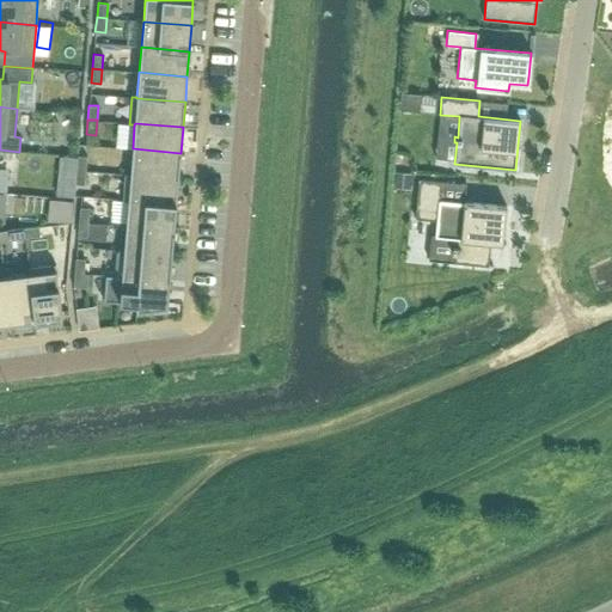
[(181,153),(133,148),(130,169),(130,173),(130,175),(178,178),(181,153)]
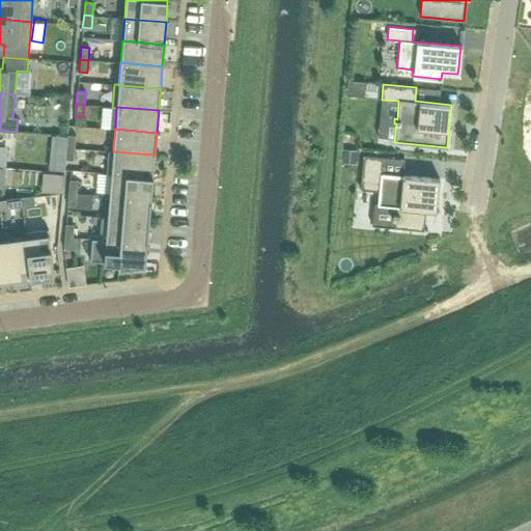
[(76,136),(67,135),(65,147),(75,148),(76,136)]
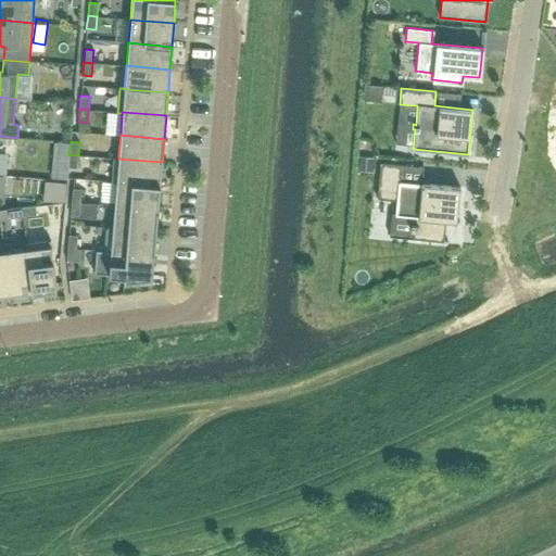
[(76,168),(78,155),(68,154),(67,167),(76,168)]
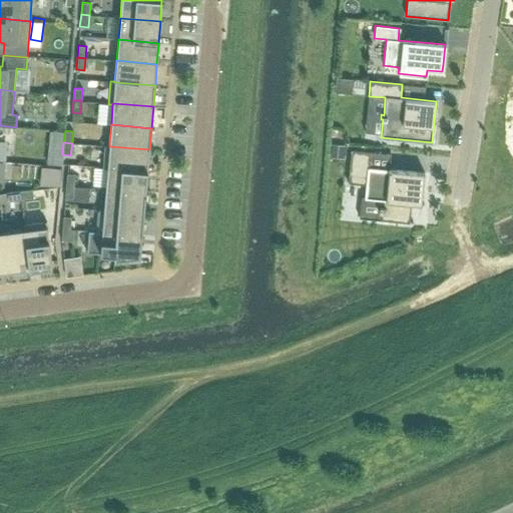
[(109,146),(109,145),(104,145),(102,168),(107,168),(107,167),(147,170),(149,149),(109,146)]
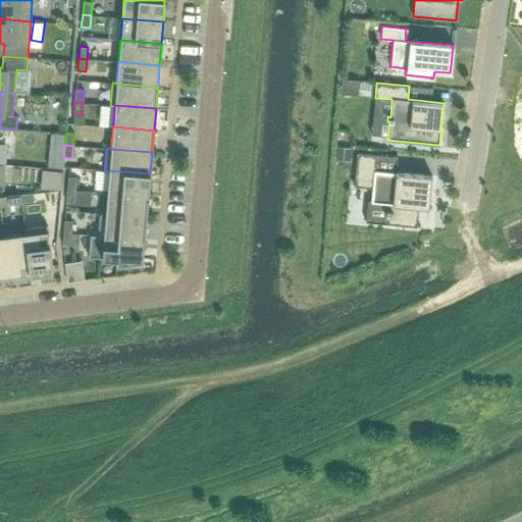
[(418,207),(424,208),(428,208),(430,196),(431,175),(396,172),(375,170),(376,155),(357,153),(357,154),(357,155),(354,185),(354,186),(371,188),(370,201),(367,201),(367,202),(389,204),(388,210),(386,210),(385,215),(388,216),(387,223),(416,226),(418,207)]
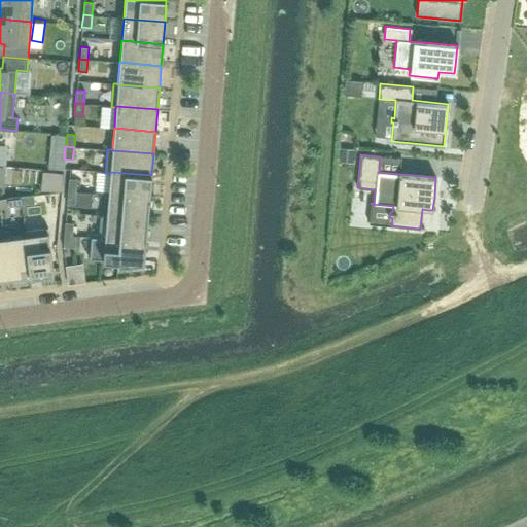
[(53,190),(61,190),(63,173),(55,172),(53,190)]
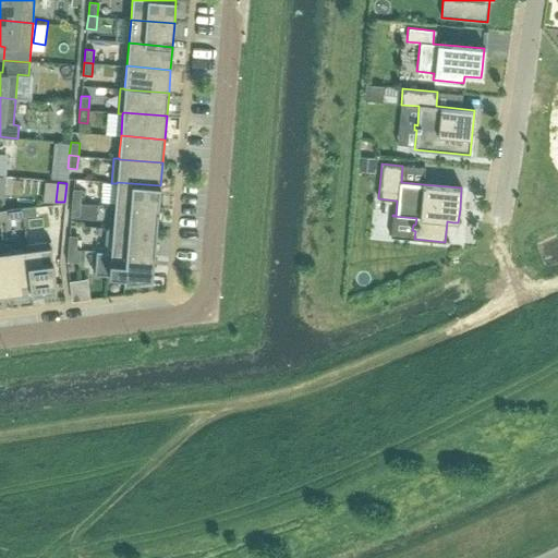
[(117,182),(117,183),(114,205),(159,209),(160,185),(117,182)]
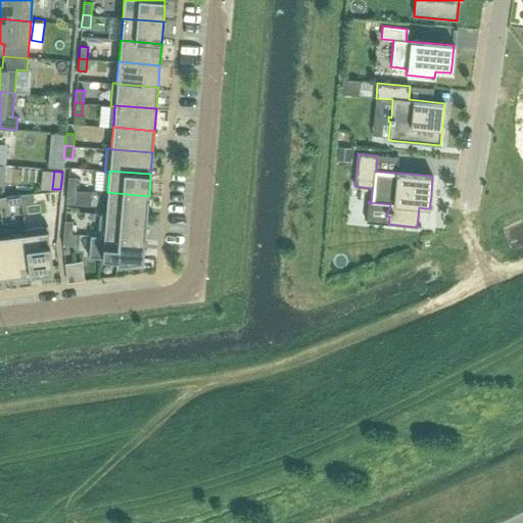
[(68,177),(67,189),(76,190),(77,178),(68,177)]
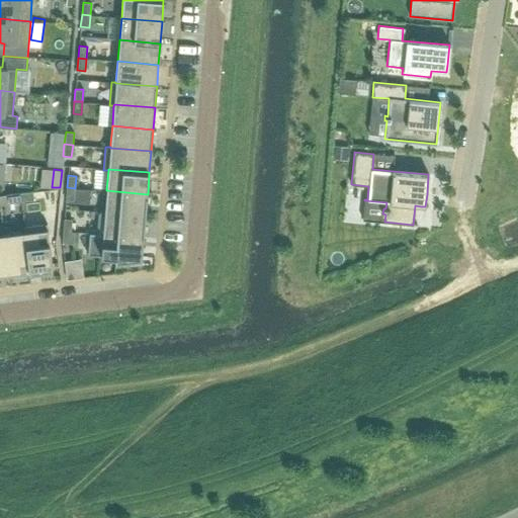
[(74,200),(75,188),(67,187),(66,199),(74,200)]
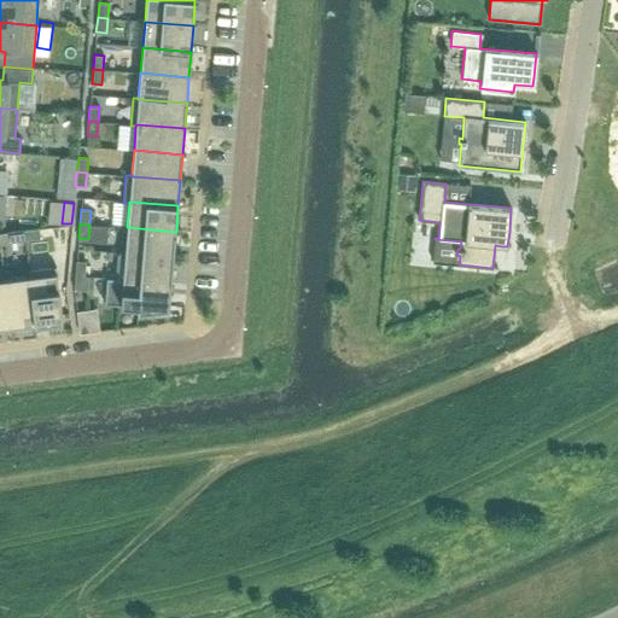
[(176,232),(127,227),(126,252),(126,254),(174,257),(176,232)]
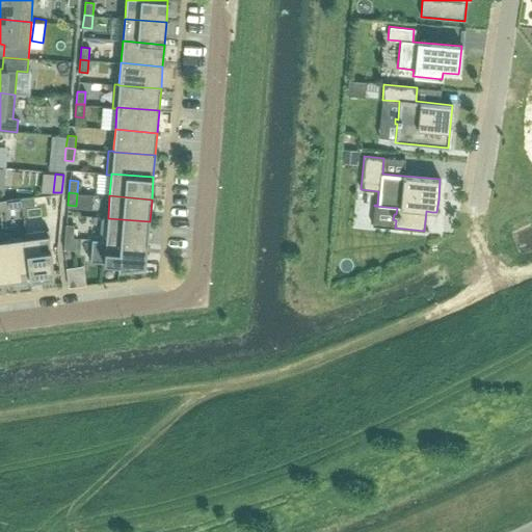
[(33,196),(21,198),(22,207),(34,205),(33,196)]
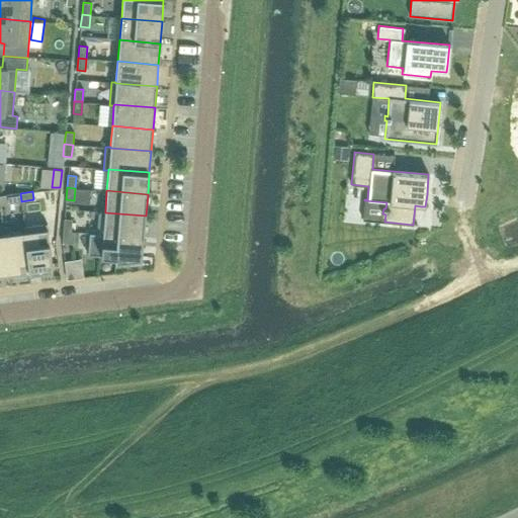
[(21,201),(20,193),(7,195),(8,203),(21,201)]
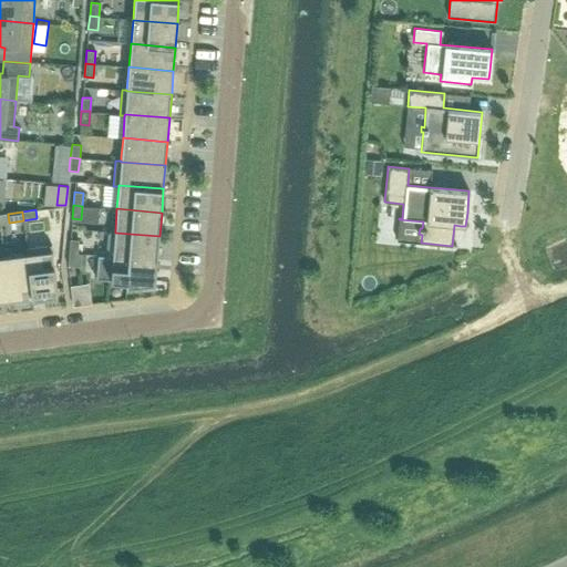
[(115,233),(115,232),(110,230),(107,257),(113,257),(113,256),(157,259),(160,236),(115,233)]
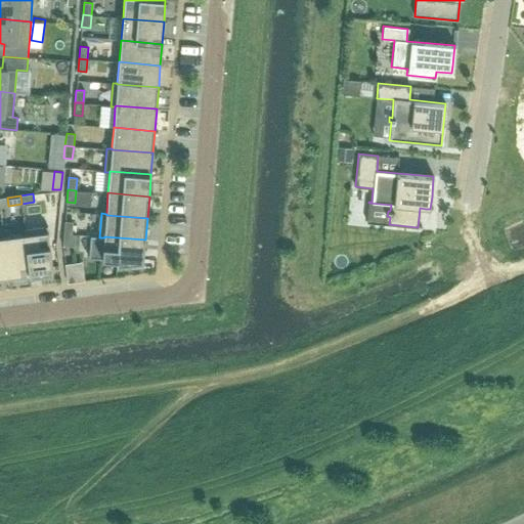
[(64,221),(63,233),(72,233),(73,221),(64,221)]
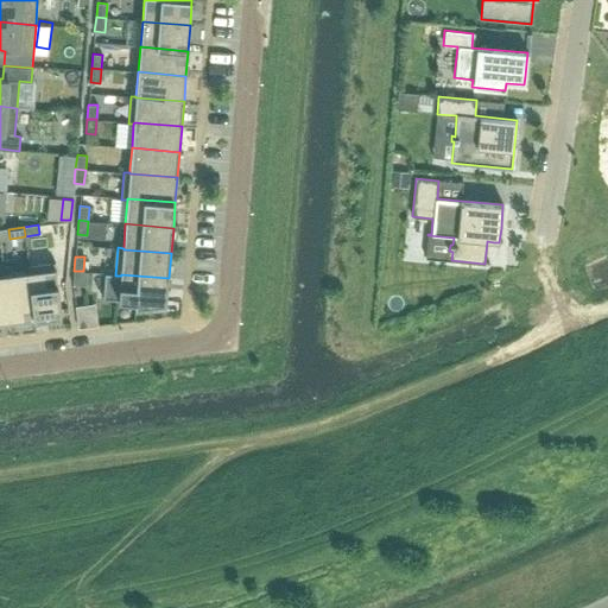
[(36,320),(62,316),(55,263),(27,266),(29,272),(30,271),(36,320)]
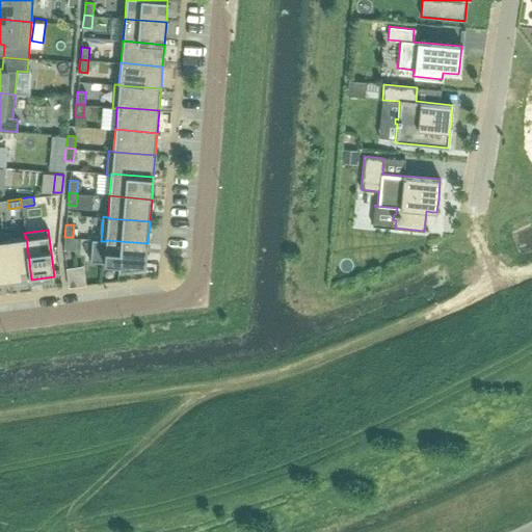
[(25,238),(4,240),(9,282),(31,280),(26,237),(25,238)]
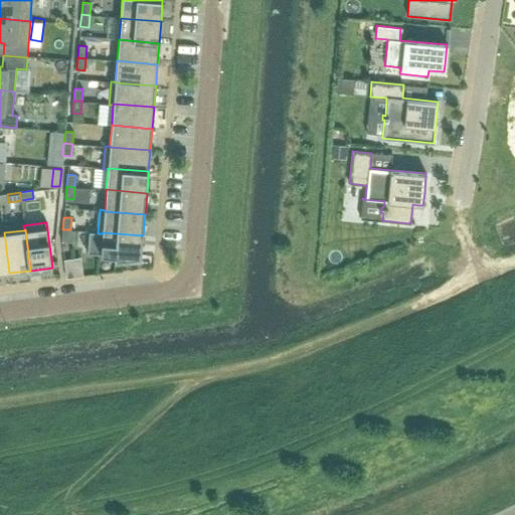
[(69,241),(70,229),(62,229),(61,241),(69,241)]
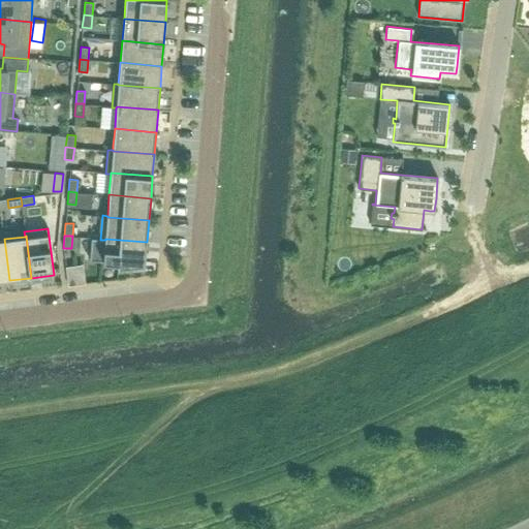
[(4,239),(0,239),(0,281),(9,280),(4,239)]
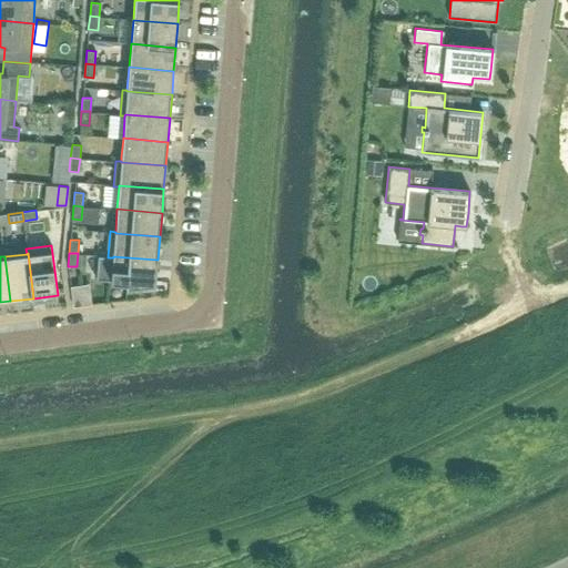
[(113,256),(113,257),(112,262),(111,281),(127,282),(127,286),(155,282),(158,260),(113,256)]
